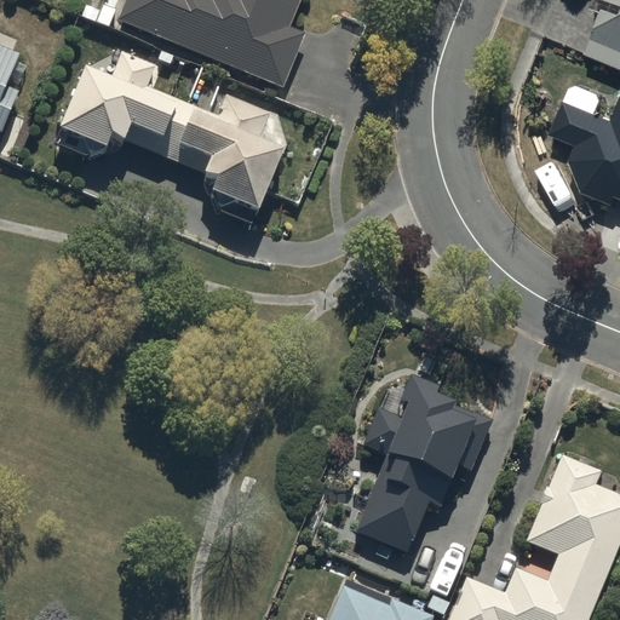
[(122,0),(115,18),(281,87),(305,29),(291,26),(299,0),(122,0)]
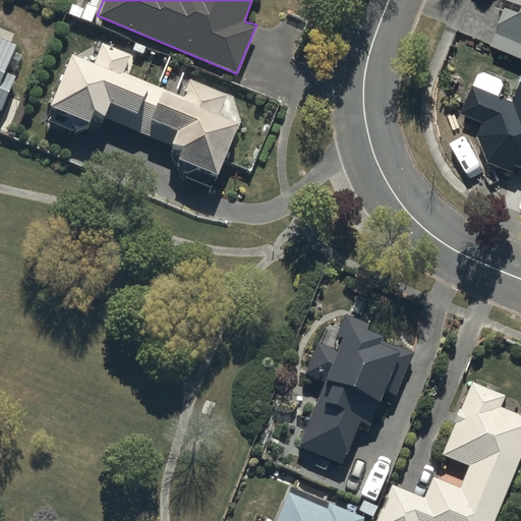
[(520,54),(520,0),(497,0),(496,4),(505,8),(491,43),(520,54)]
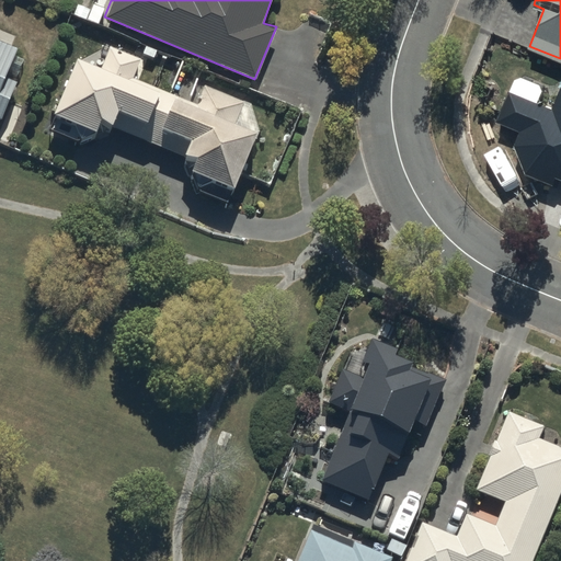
[(0,123),(16,80),(1,77),(16,45),(0,38),(0,123)]
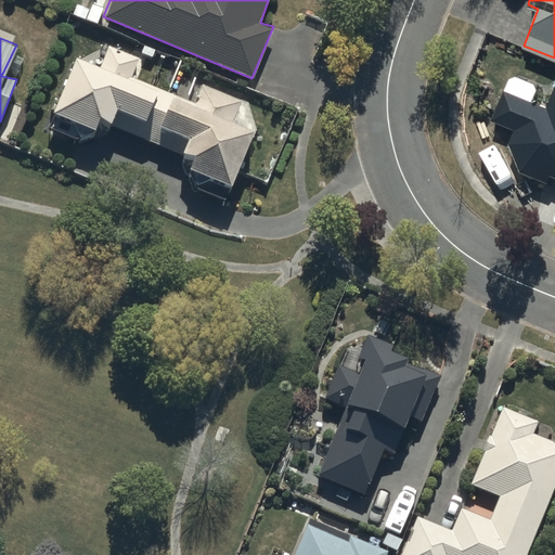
[(182,150),(189,166),(229,182),(253,130),(231,120),(239,101),(201,82),(195,101),(131,77),(140,57),(107,47),(101,64),(75,55),(50,110),(92,125),(112,120),(182,150)]
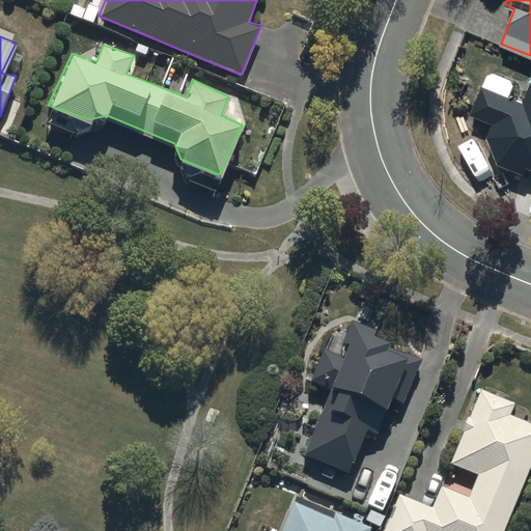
[(487,134),(498,163),(525,173),(528,166),(530,166),(530,84),(524,102),(509,96),(514,82),(488,70),(470,112),(492,123),(487,134)]
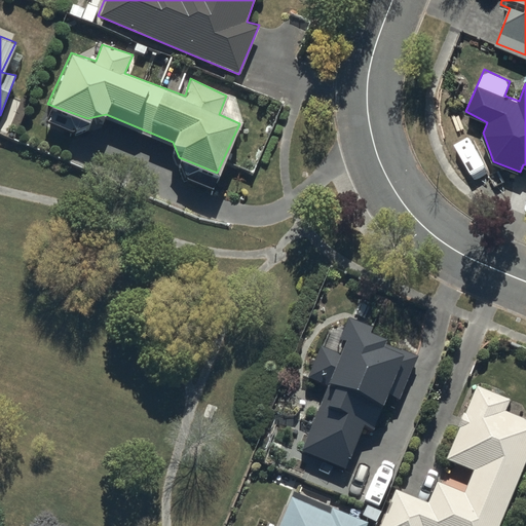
[(346,341),(341,353),(320,345),(307,376),(326,384),(300,449),(345,467),(363,422),(373,426),(386,391),(400,397),(416,355),(382,342),(384,336),(368,330),(370,325),(349,316),(340,339),(346,341)]
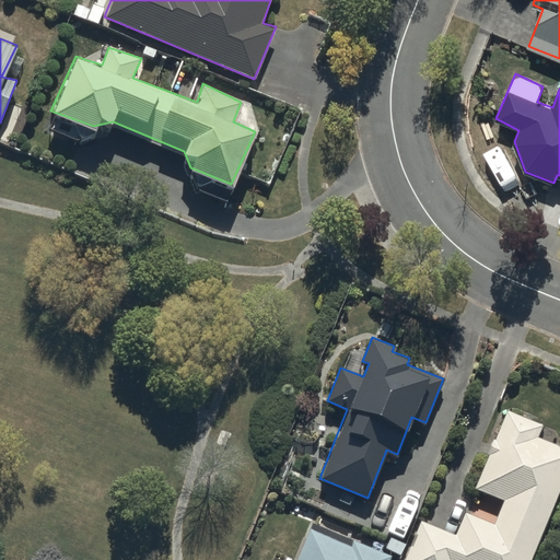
[(533,559),(559,493),(559,447),(539,440),(545,427),(510,412),(478,489),(504,499),(494,524),(468,514),(458,536),(423,522),(407,559),(533,559)]
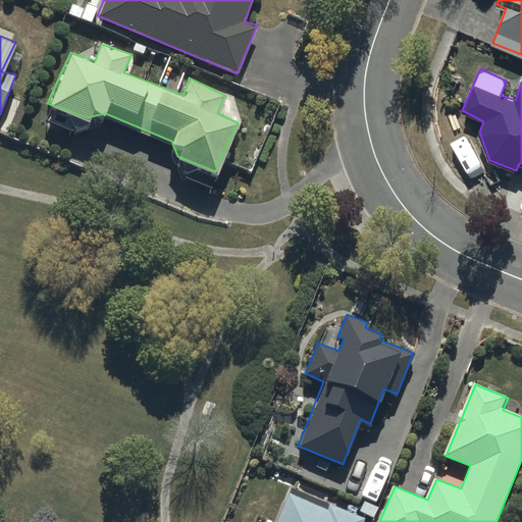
[(364,521),(365,520),(333,507),(334,504),(294,486),(278,521),(364,521)]
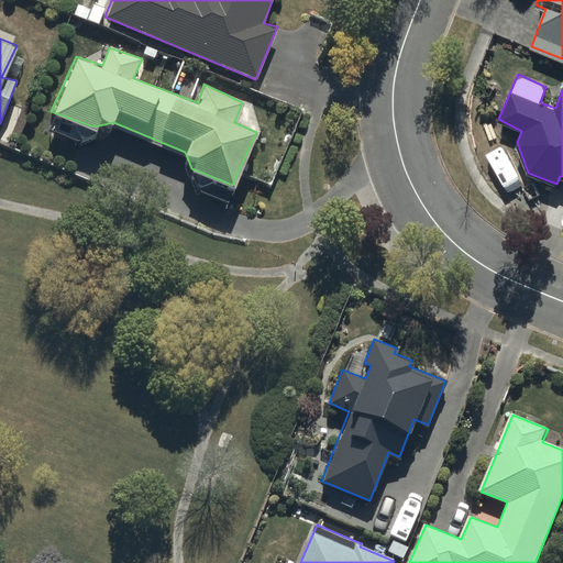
All buildings are outlined.
